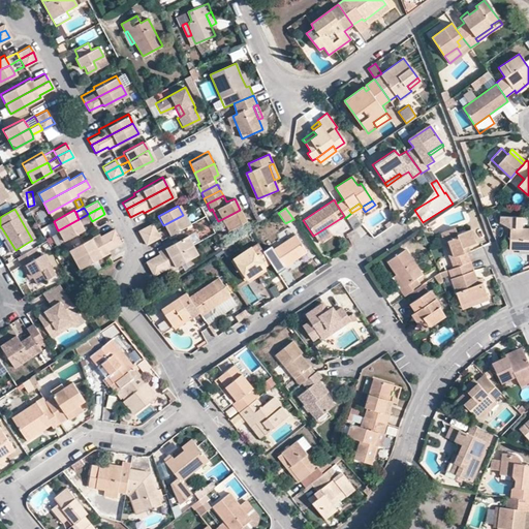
[(218,221),(222,230),(245,220),(240,210),(218,221)]
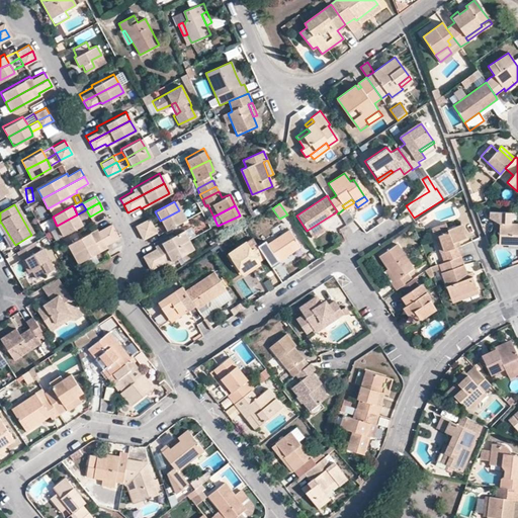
[(77,214),(81,222),(90,217),(86,209),(77,214)]
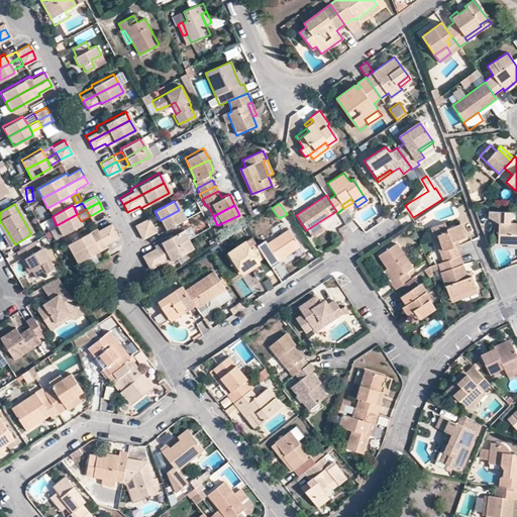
[(184,218),(179,210),(160,220),(163,227),(164,229),(184,218)]
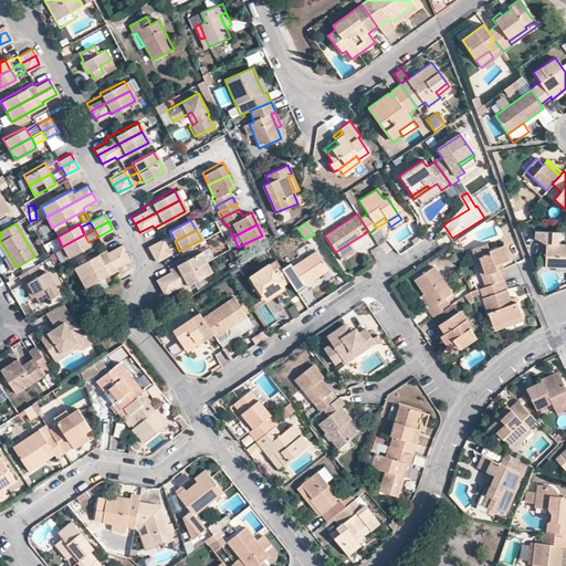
[(175,241),(170,233),(160,239),(165,247),(175,241)]
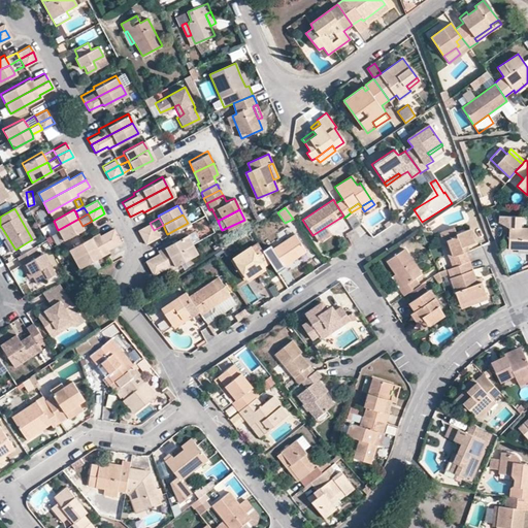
[(58,230),(63,238),(84,228),(83,226),(78,219),(58,230)]
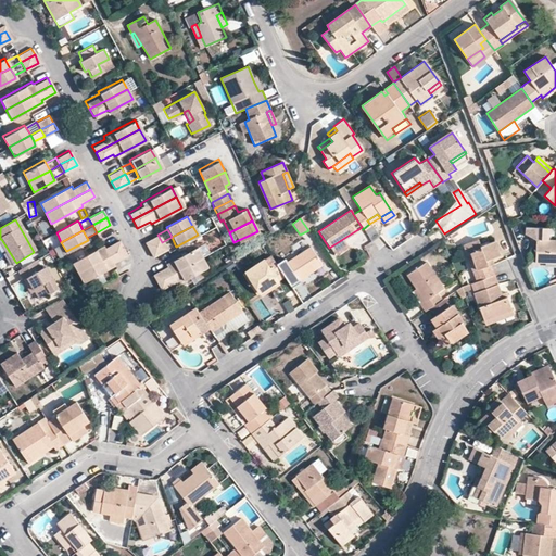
[(162,242),(158,235),(144,242),(148,249),(162,242)]
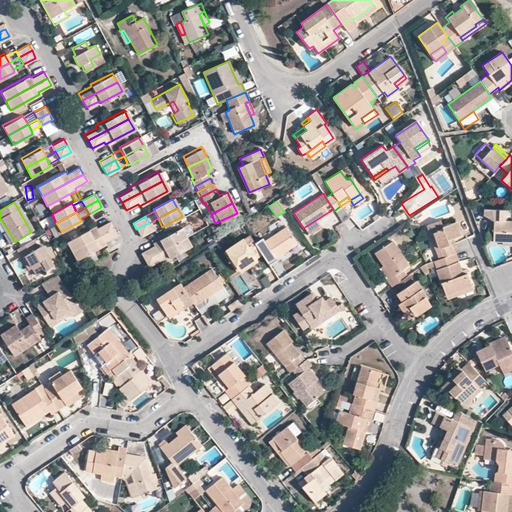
[(161,225),(158,218),(149,223),(152,230),(161,225)]
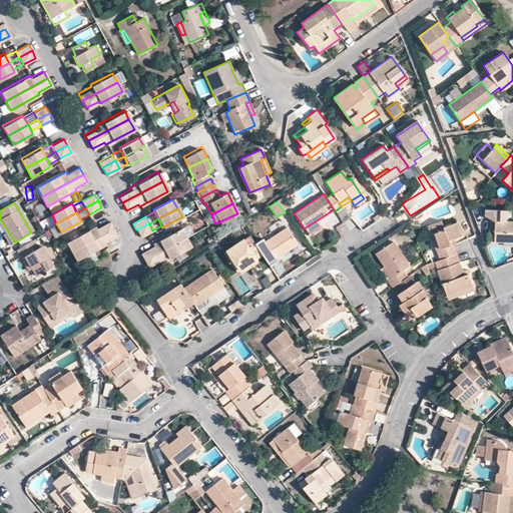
[(427,232),(432,230),(437,245),(433,247),(437,258),(453,251),(450,242),(447,243),(445,238),(450,237),(459,233),(454,220),(440,224),(438,218),(424,223),(427,232)]
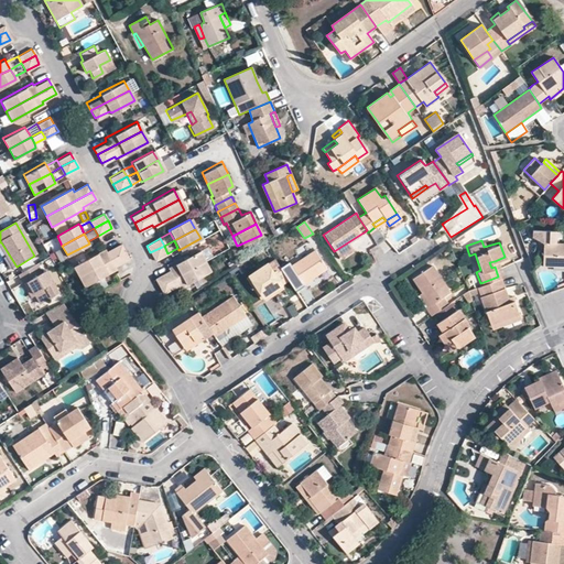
[(0,249),(12,269),(17,267),(1,242),(0,242),(0,249)]
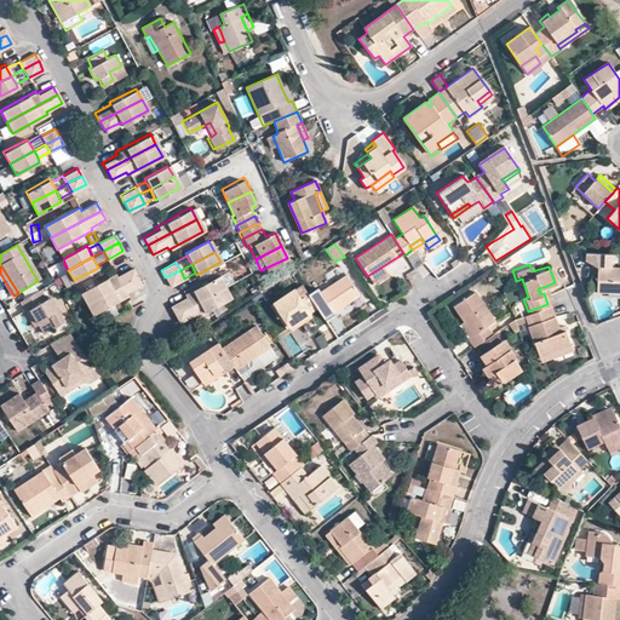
[(116,276),(115,274),(81,292),(87,303),(137,276),(132,268),(116,276)]
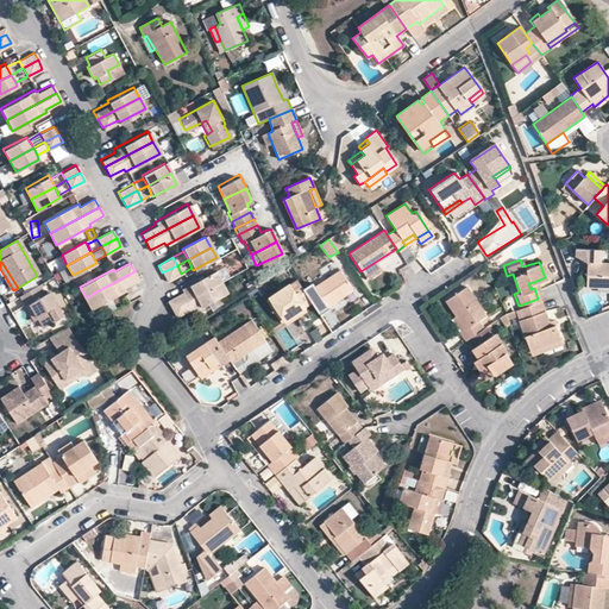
[(360,271),(365,278),(378,269),(374,263),(360,271)]
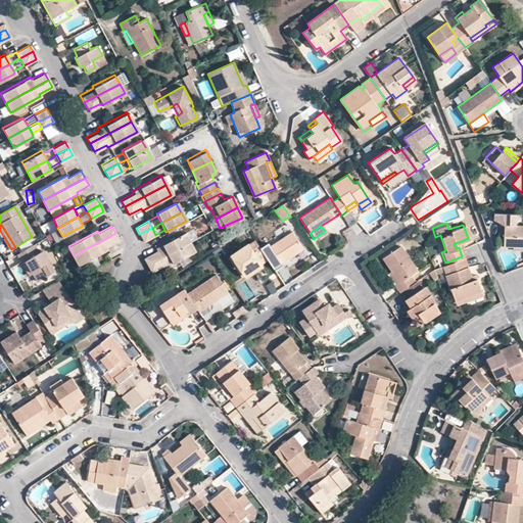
[(522,226),(504,226),(504,246),(522,246),(522,226)]
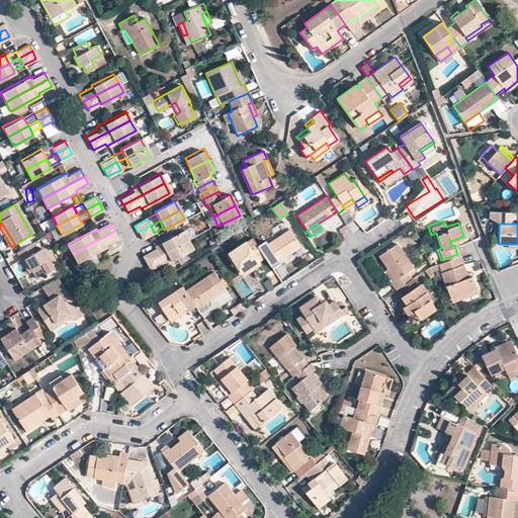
[(138,232),(142,239),(154,233),(151,226),(138,232)]
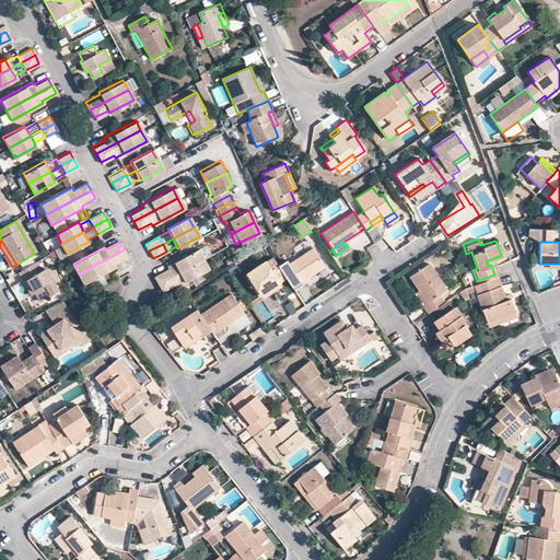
[(286,277),(291,287),(323,265),(311,246),(288,263),(286,259),(277,265),(286,277)]
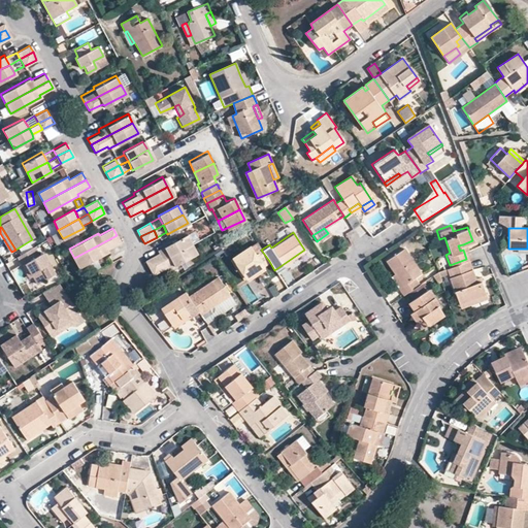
[(121,242),(117,235),(74,258),(79,268),(109,252),(107,250),(121,242)]
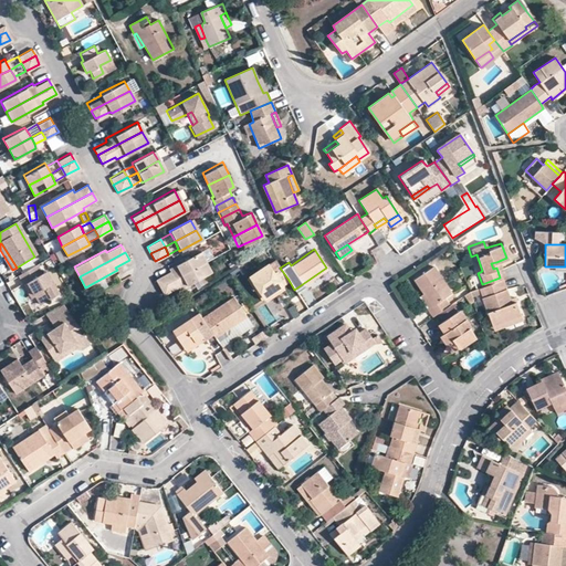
[(154,279),(157,286),(202,262),(197,253),(166,269),(167,272),(157,276),(154,279)]
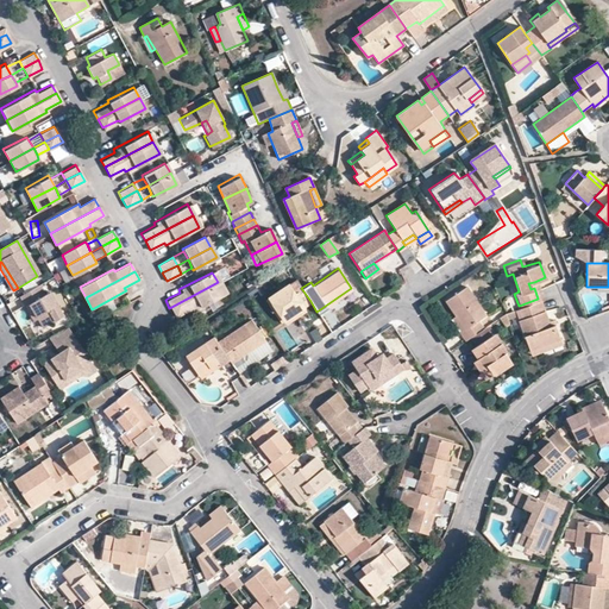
[(514,294),(519,292),(513,274),(507,276),(514,294)]
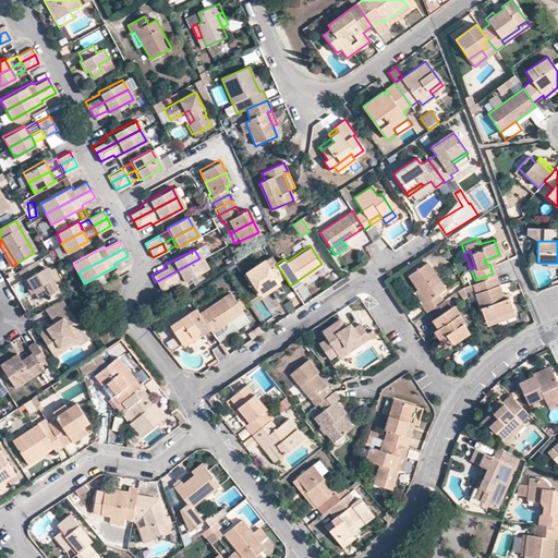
[(256,295),(268,288),(277,281),(284,276),(276,264),(271,256),(243,275),(256,295)]
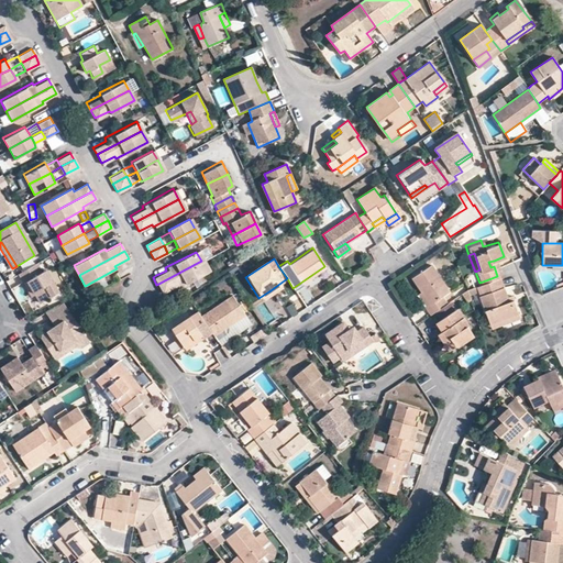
[(174,285),(176,287),(207,272),(201,261),(156,285),(161,291),(174,285)]
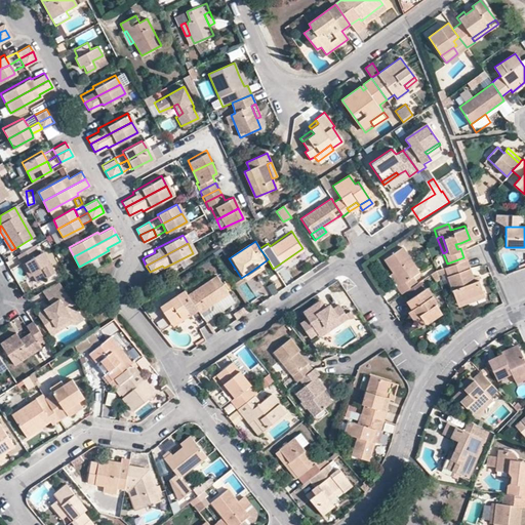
[(408,276),(414,272),(399,246),(381,258),(390,272),(397,283),(394,285),(399,292),(402,290),(413,282),(408,276)]
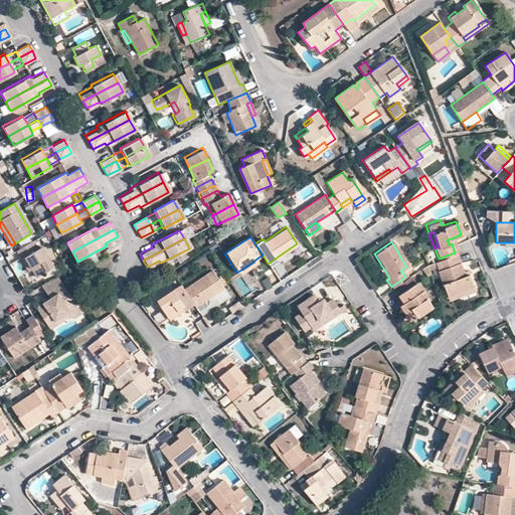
[(36,280),(53,270),(41,249),(37,251),(32,242),(16,252),(20,261),(23,260),(31,272),(36,280)]
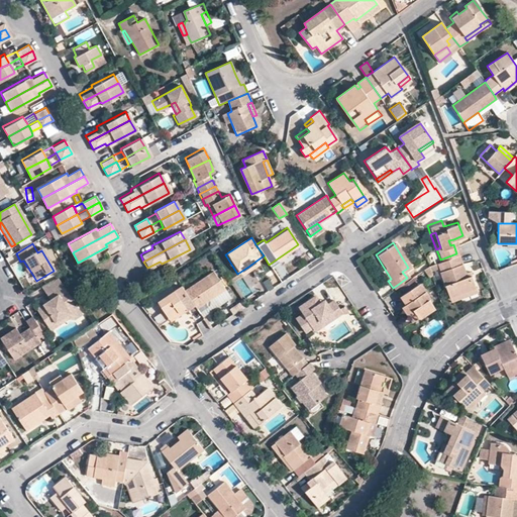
[(464,275),(463,271),(456,253),(440,260),(443,268),(438,269),(448,296),(474,287),(470,273),(464,275)]
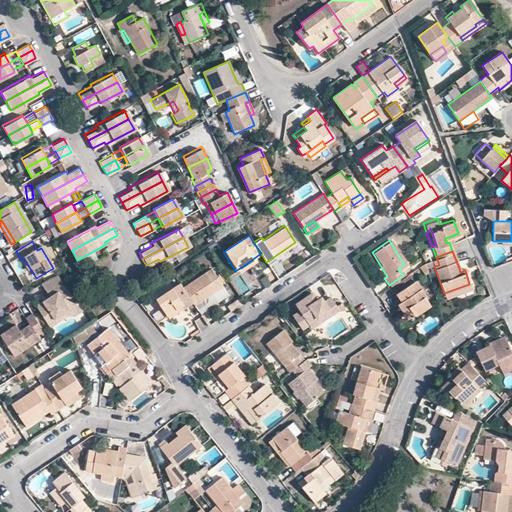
[(23,258),(20,259),(28,272),(31,270),(23,258)]
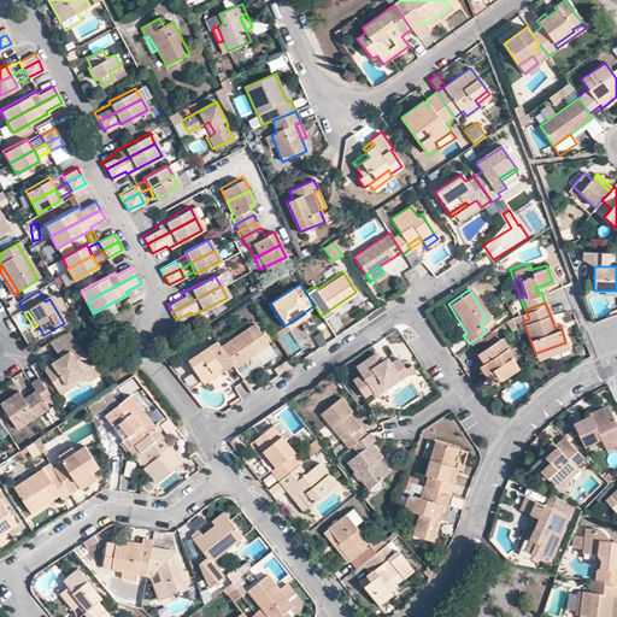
[(309,315),(306,311),(297,318),(299,322),(309,315)]
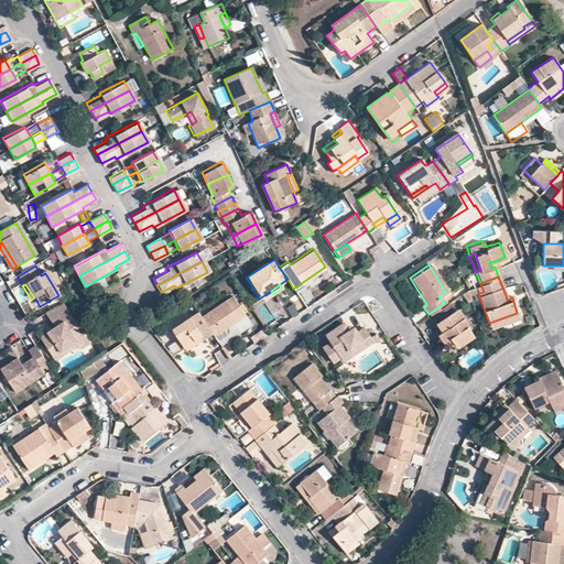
[(423,306),(426,304),(419,292),(415,294),(423,306)]
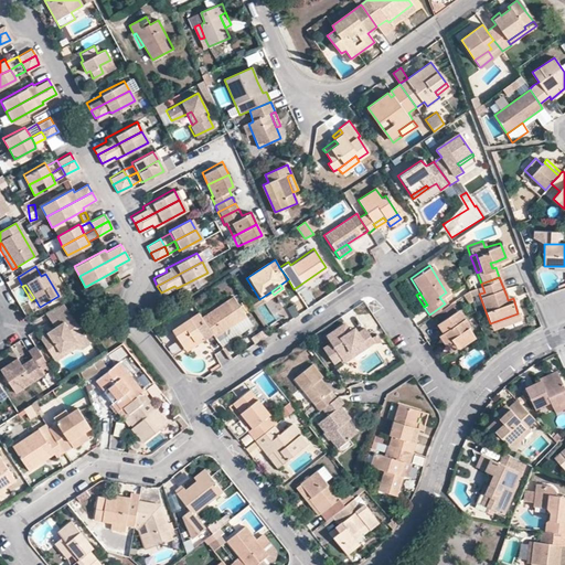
[(245,316),(233,297),(208,312),(201,317),(211,333),(213,337),(220,332),(245,316)]
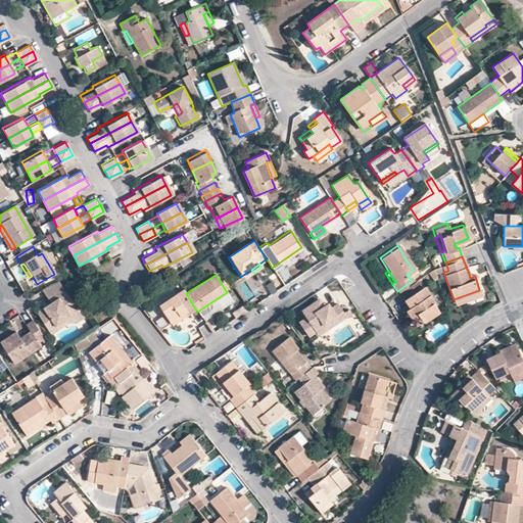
[(405,296),(418,287),(414,280),(412,281),(400,289),(405,296)]
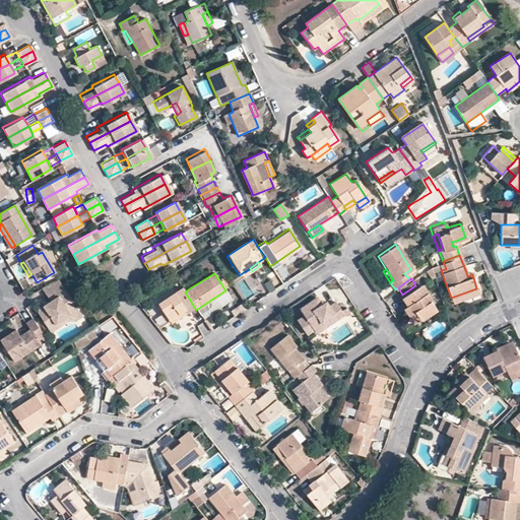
[(41,290),(50,305),(39,311),(39,315),(49,331),(72,317),(71,314),(76,311),(57,280),(41,290)]
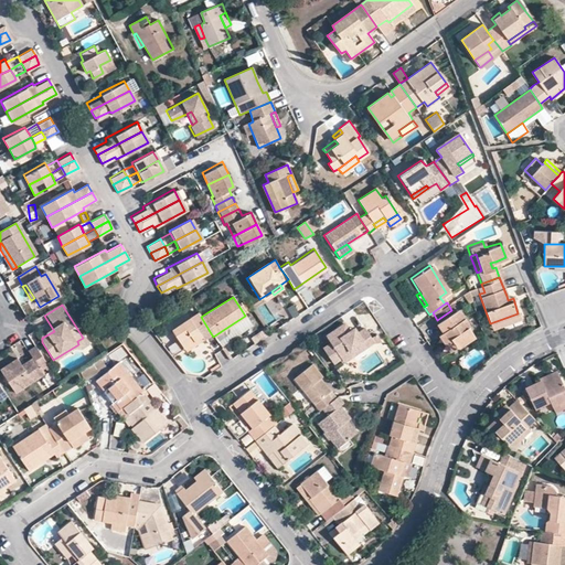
[(454,348),(471,337),(465,327),(467,326),(455,309),(437,320),(433,322),(439,331),(445,339),(447,338),(452,347),(454,348)]
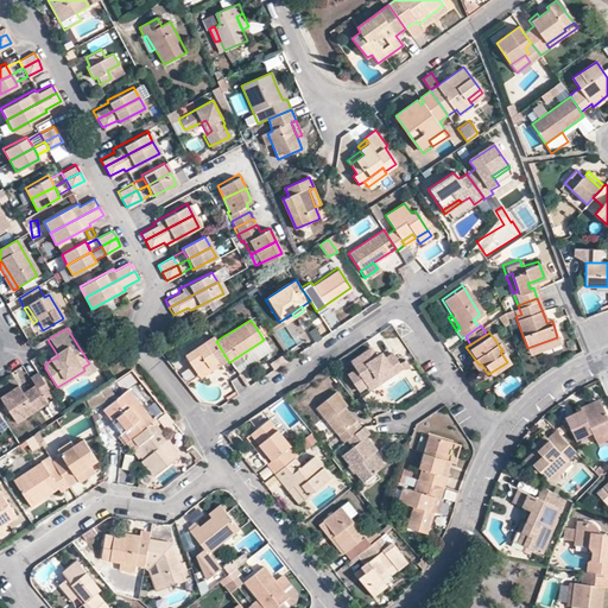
[(184,354),(197,373),(215,361),(217,366),(227,359),(216,341),(215,340),(206,347),(203,342),(184,354)]
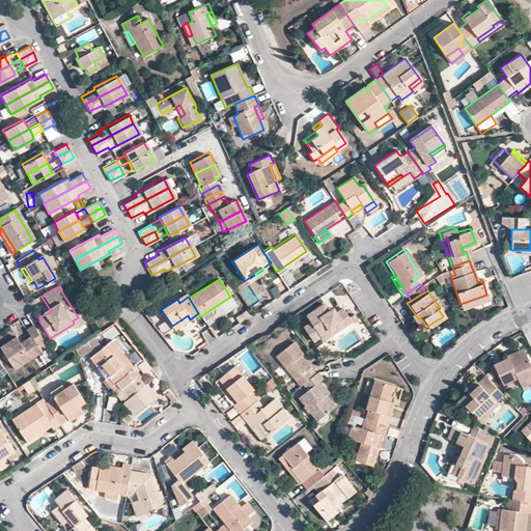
[(315,314),(307,319),(311,324),(303,329),(312,342),(320,338),(323,342),(333,336),(330,332),(342,324),(344,328),(352,324),(348,319),(342,309),(335,313),(331,316),(328,311),(323,304),(313,310),(315,314)]
